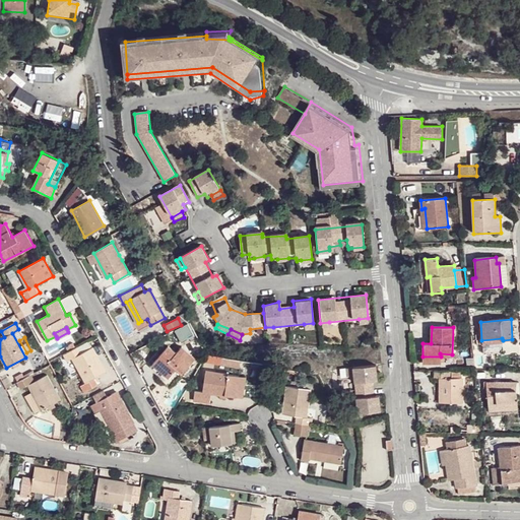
[(77,346),(63,354),(67,361),(73,358),(86,383),(80,386),(84,393),(99,386),(94,379),(106,372),(92,347),(81,353),(77,346)]
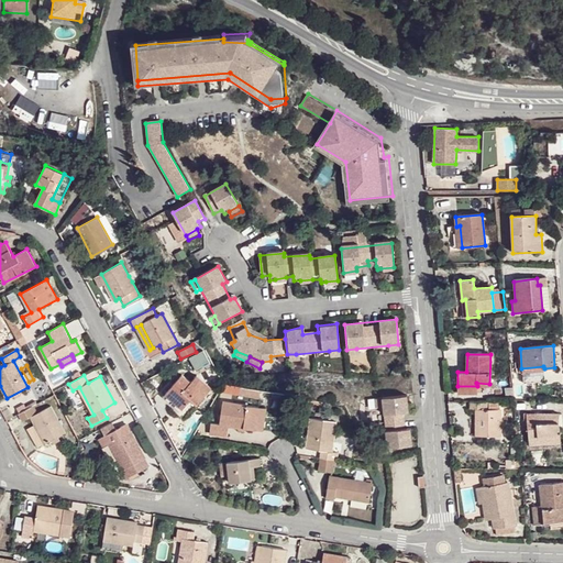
[(181,375),(165,394),(184,409),(191,399),(197,405),(211,387),(197,375),(190,383),(181,375)]
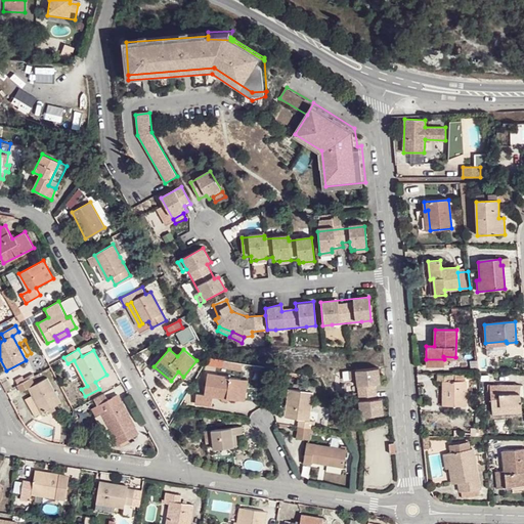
[(378,368),(354,370),(355,380),(358,407),(359,419),(383,417),(381,399),(378,400),(376,385),(380,384),(378,368)]
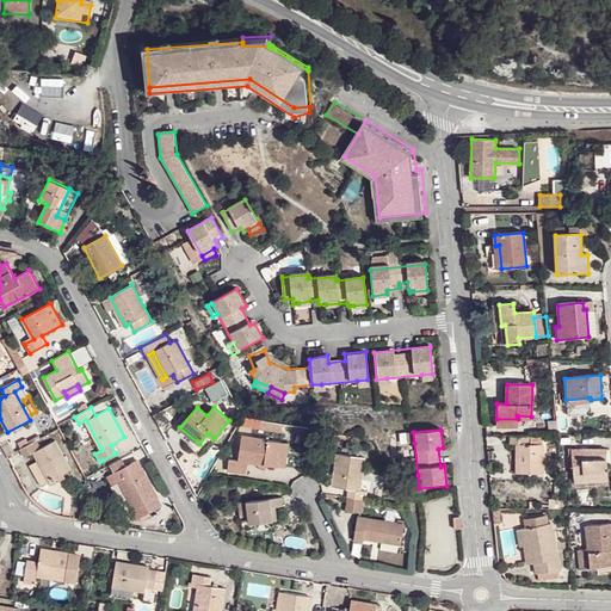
[(531,434),(510,433),(510,445),(518,445),(518,457),(517,473),(542,474),(542,444),(531,444),(531,434)]
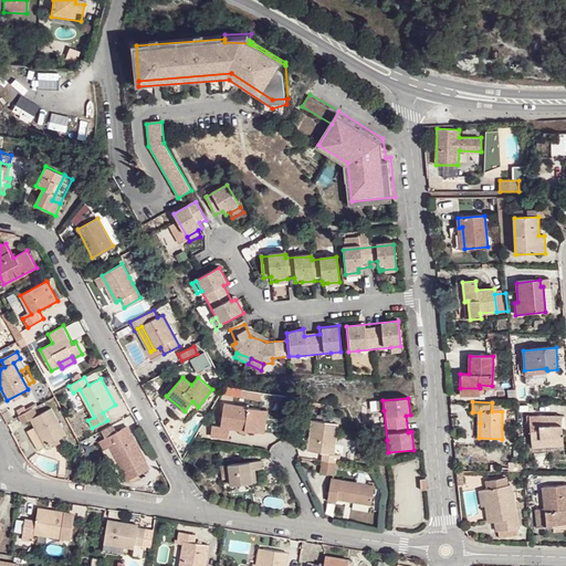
[(257,432),(260,409),(224,405),(221,427),(212,426),(211,436),(229,438),(231,429),(257,432)]
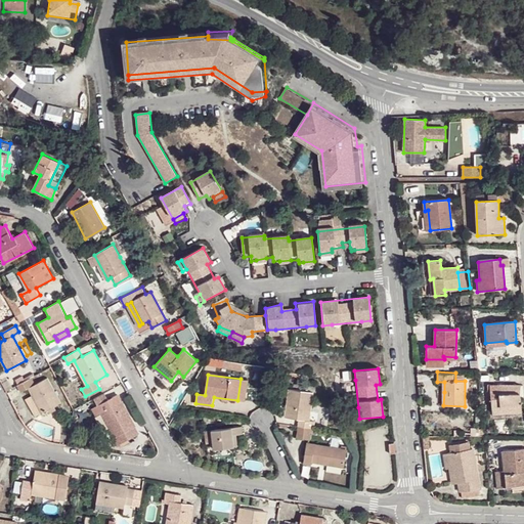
[(24,381),(17,385),(22,392),(29,389),(42,413),(48,410),(54,407),(61,403),(47,378),(35,384),(31,378),(30,378),(24,381)]
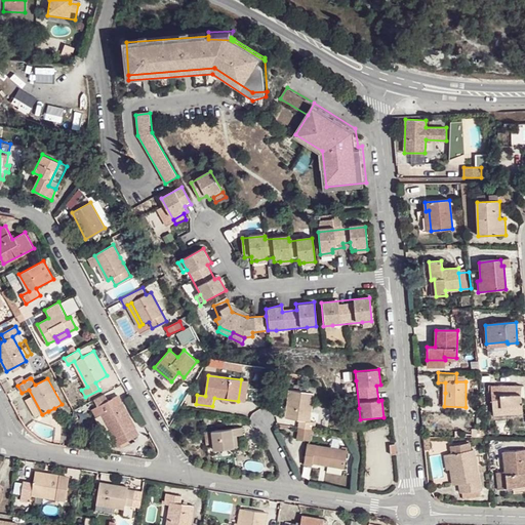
[(247,380),(241,379),(238,401),(245,402),(247,380)]
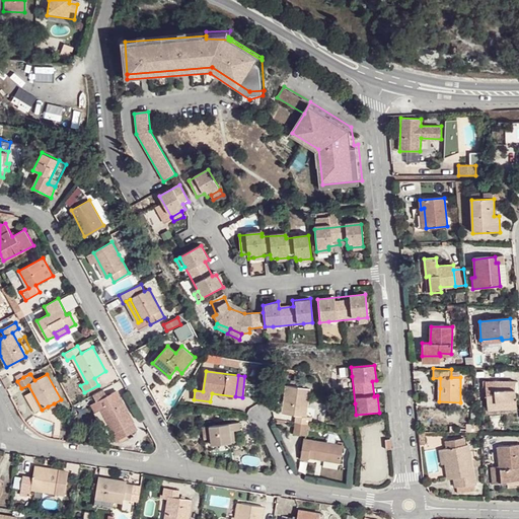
[(494,392),(494,381),(483,381),(484,392),(486,392),(494,392)]
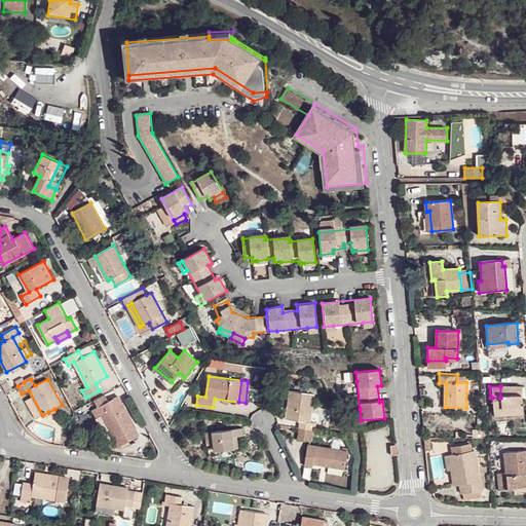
[(518,387),(500,386),(500,398),(492,398),(493,410),(515,408),(516,414),(524,413),(523,393),(519,393),(518,387)]
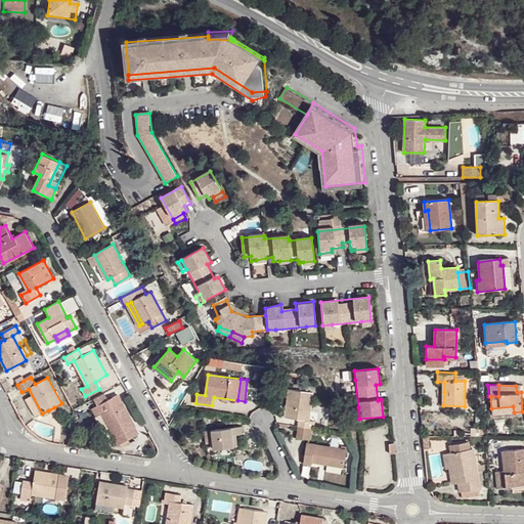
[(298,420),(297,427),(312,429),(313,422),(306,421),(311,393),(289,390),(287,407),(286,416),(285,418),(298,420)]
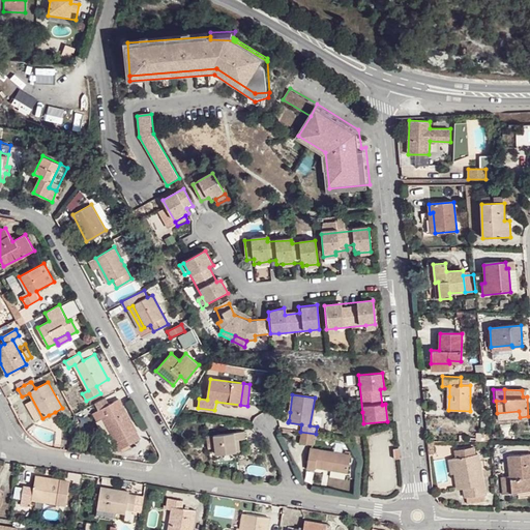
[(111,404),(92,414),(96,421),(104,418),(116,442),(114,443),(118,451),(139,439),(122,407),(114,411),(111,404)]
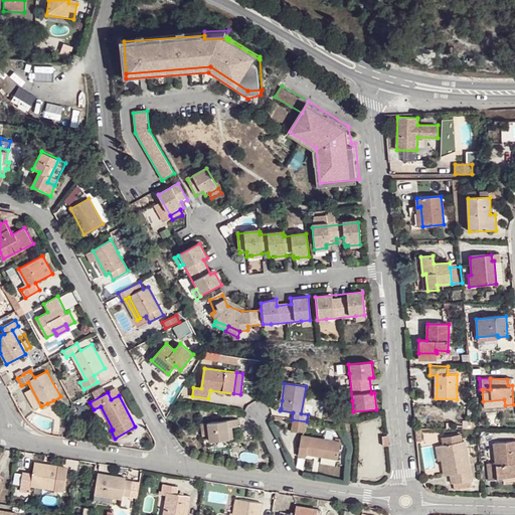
[(504,399),(483,401),(484,407),(505,405),(504,399)]
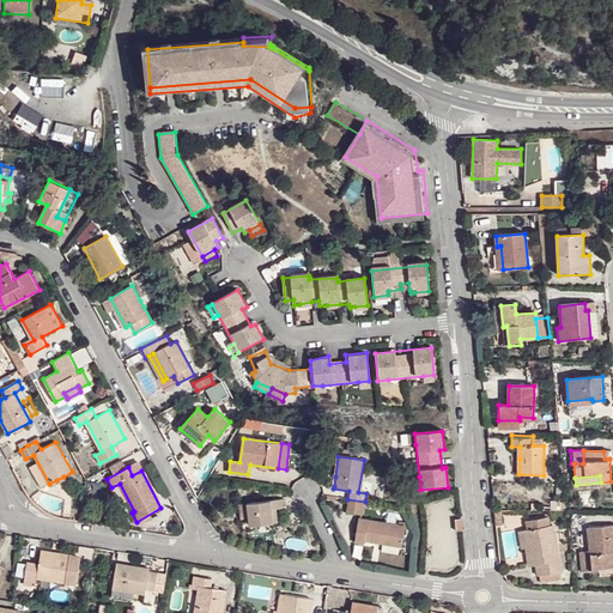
[(267,509),(273,509),(279,509),(279,499),(244,501),(246,523),(267,522),(267,509)]
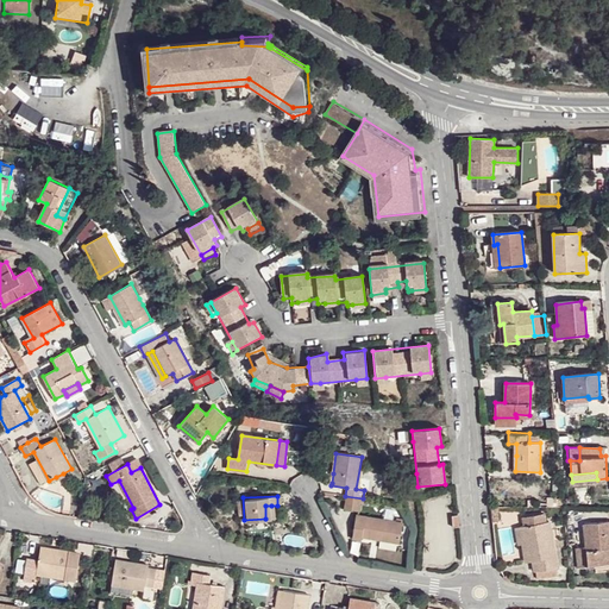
[(363,498),(345,496),(344,509),(358,510),(359,504),(362,504),(363,498)]
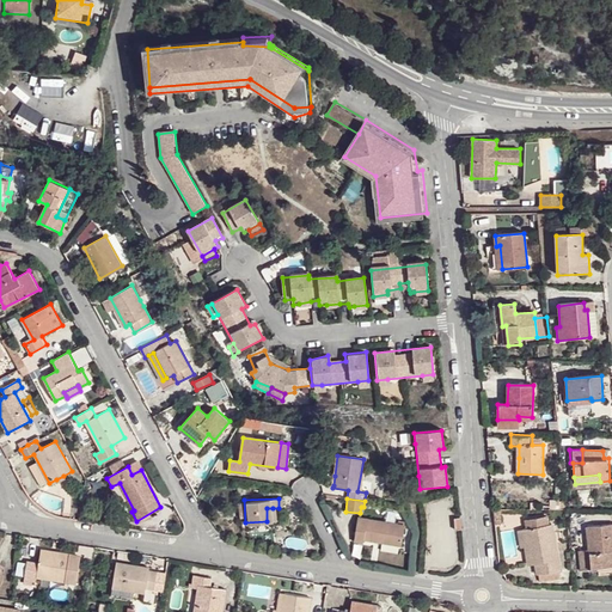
[(404,526),(357,519),(354,542),(361,543),(362,540),(401,545),(404,526)]
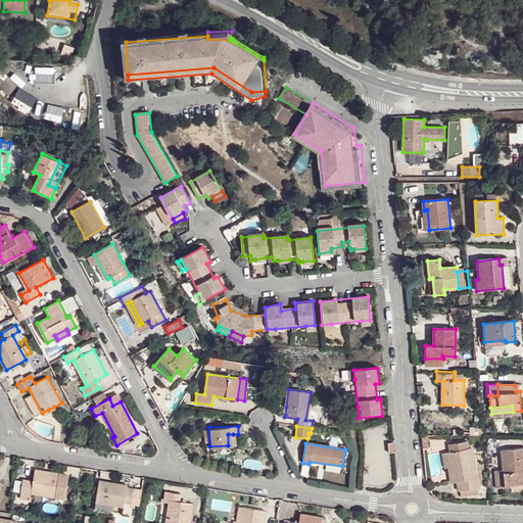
[(522,480),(522,468),(522,467),(522,447),(503,449),(504,470),(495,472),(497,487),(522,485),(522,480)]
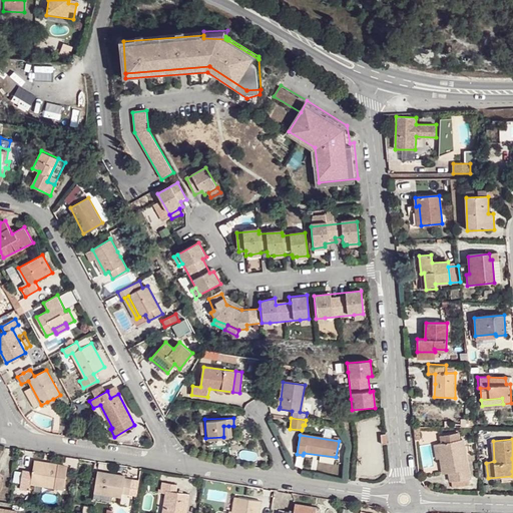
[(463,440),(439,444),(441,458),(443,474),(450,473),(451,481),(469,478),(463,440)]
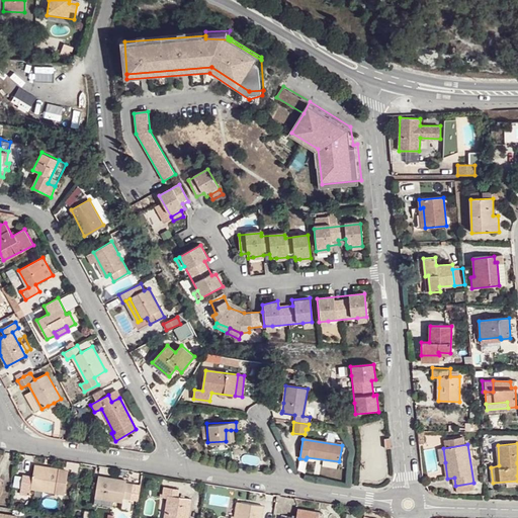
[(69,470),(35,465),(33,477),(23,476),(20,491),(30,492),(31,487),(66,492),(69,470)]
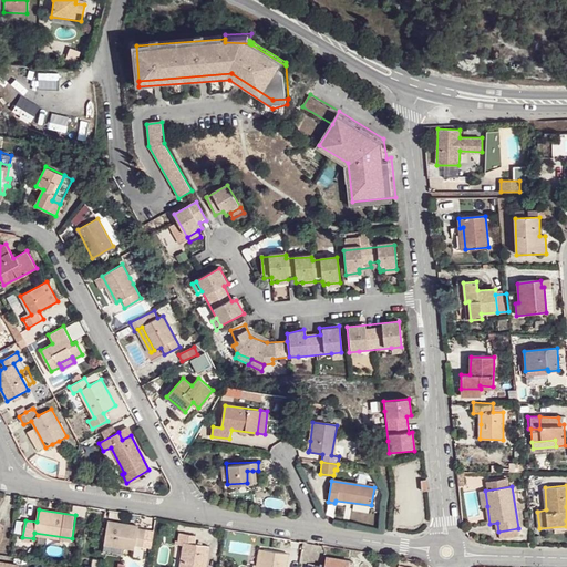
[(138,526),(107,521),(103,544),(143,550),(146,529),(138,528),(138,526)]
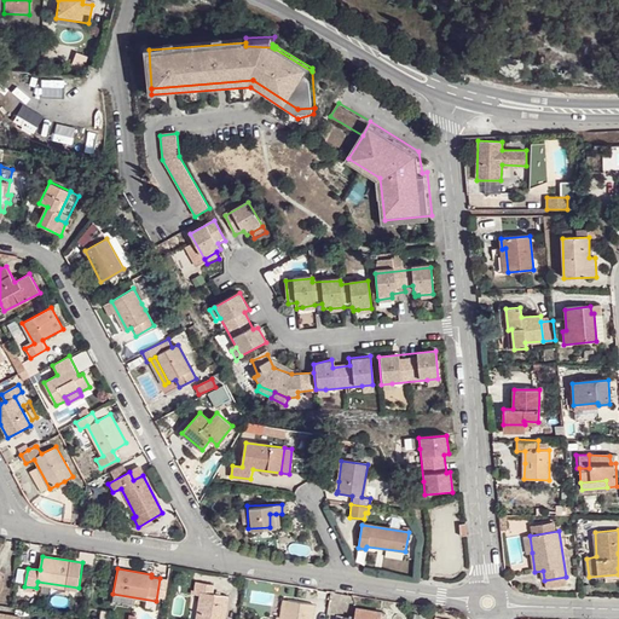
[(196,618),(223,618),(226,596),(212,594),(213,585),(195,582),(194,591),(201,593),(196,618)]
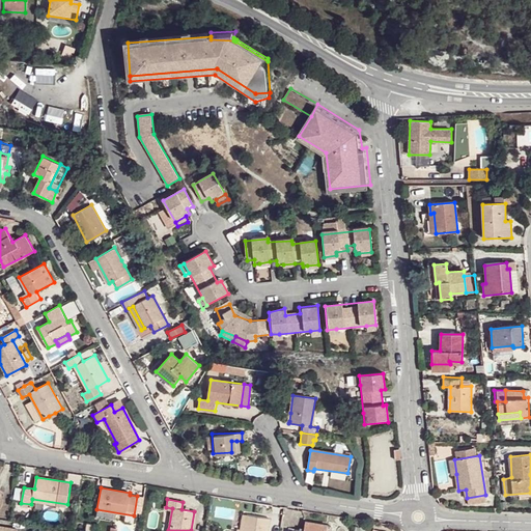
[(236,530),(235,530),(245,530),(248,515),(244,515),(241,530),(236,530)]
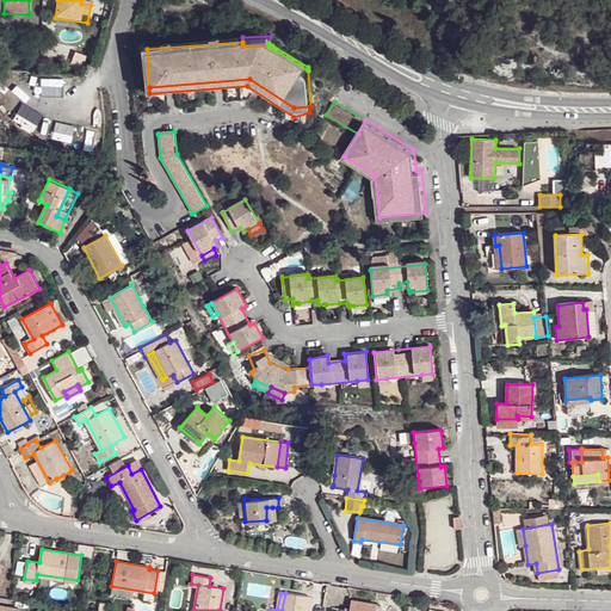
[(307,610),(309,598),(285,593),(282,610),(307,610)]
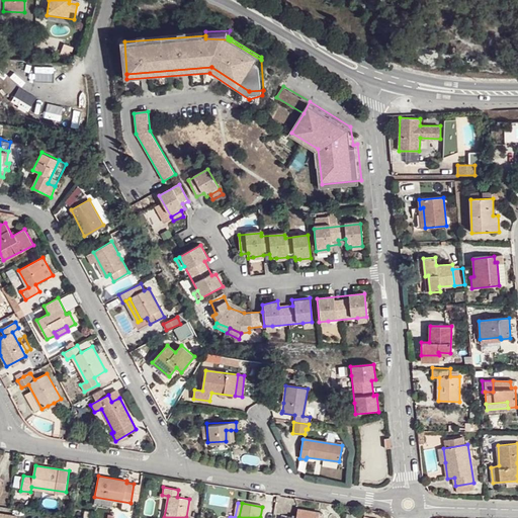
[(74,507),(72,517),(83,517),(85,512),(85,509),(74,507)]
